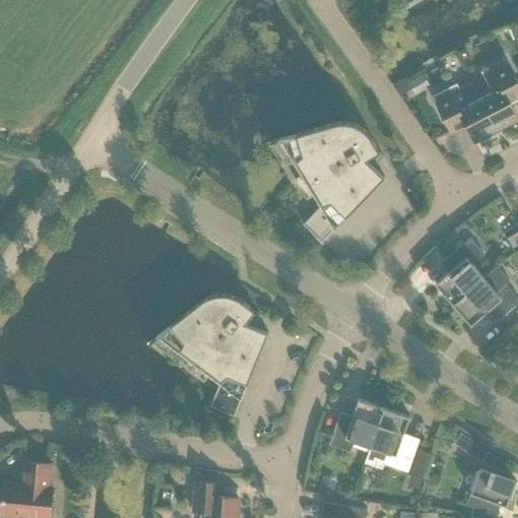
[(476,96),(495,133),(517,121),(504,96),(517,88),(517,87),(504,60),(479,72),(489,90),(476,96)]
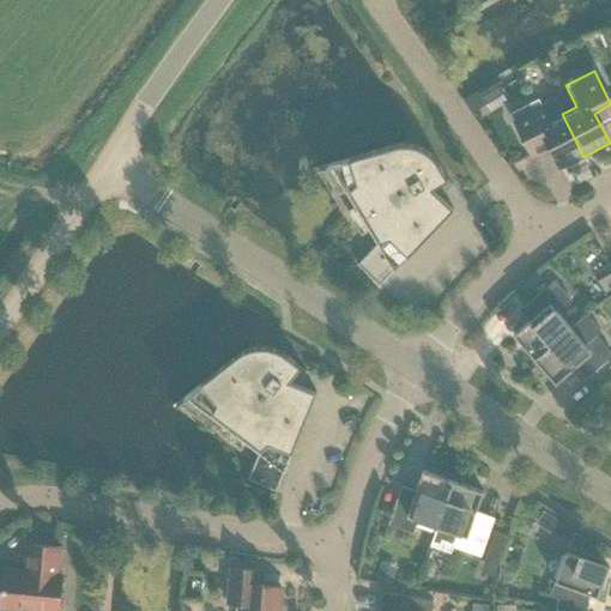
[(504,103),(496,89),(479,100),(488,114),(504,103)]
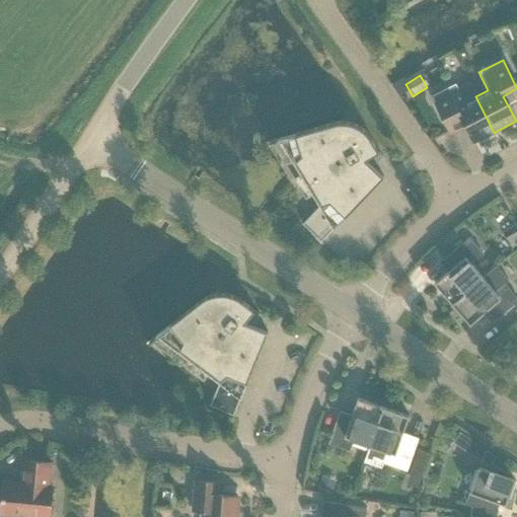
[(494,133),(475,96),(474,97),(467,84),(456,89),(454,85),(430,97),(450,137),(464,130),(472,144),(494,133)]
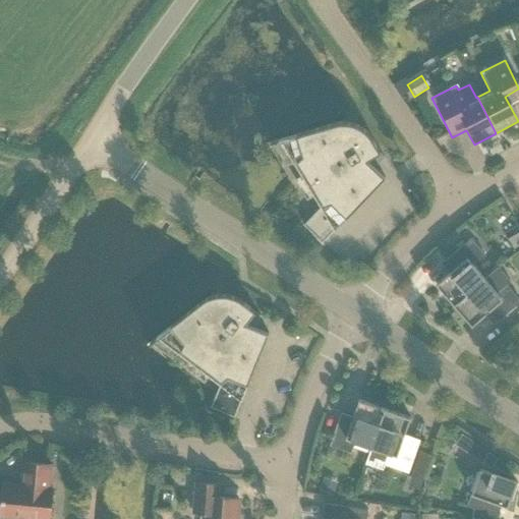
[(383,160),(371,141),(366,134),(359,128),(350,125),(341,124),(333,125),(266,145),(267,147),(275,143),(285,152),(319,209),(302,226),(321,244),(383,178),(373,169),(383,160)]
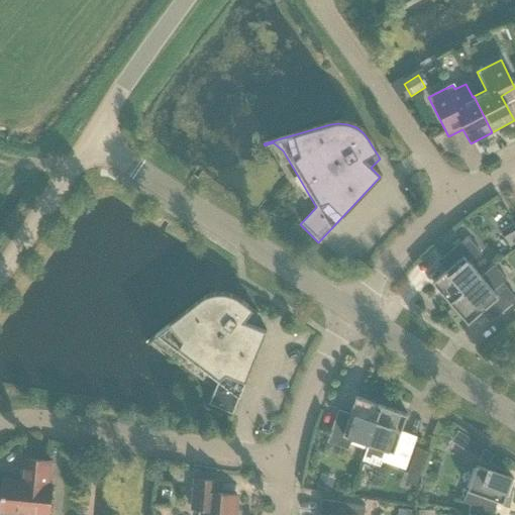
[(503,238),(509,247),(514,243),(514,236),(512,232),(503,238)]
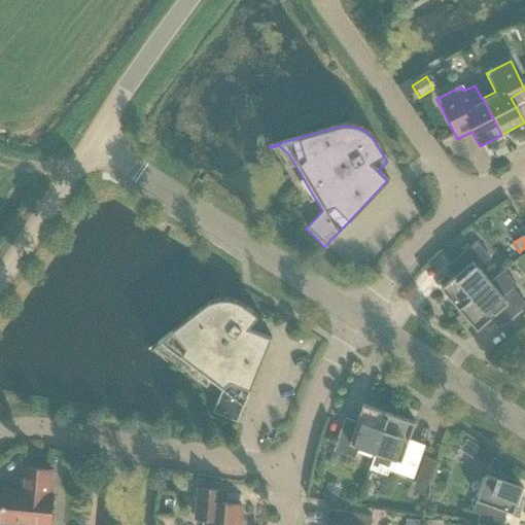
[(489,284),(488,283),(477,270),(489,260),(475,243),(449,266),(457,275),(440,289),(457,310),(489,284)]
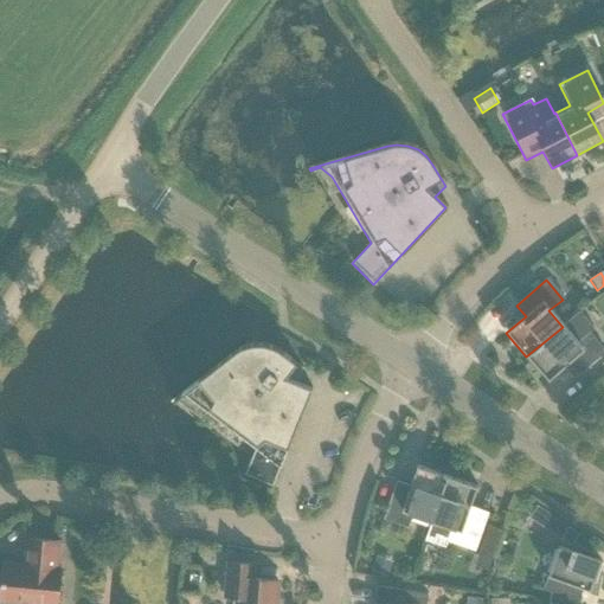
[(526,357),(547,381),(566,364),(577,376),(603,353),(588,334),(591,331),(577,313),(561,326),(563,327),(526,357)]
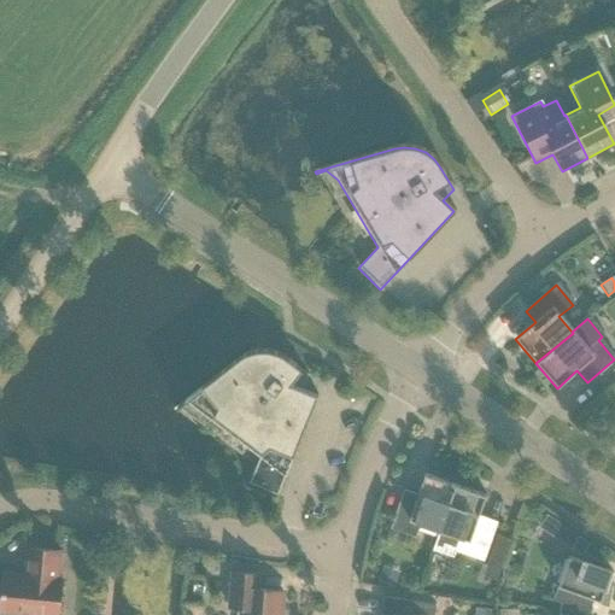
[(173,413),(174,411),(182,405),(197,410),(258,457),(247,484),(276,496),(316,397),(302,390),(308,376),(287,361),(279,355),(268,352),(257,352),(246,355),(238,359),(171,411),(173,413)]
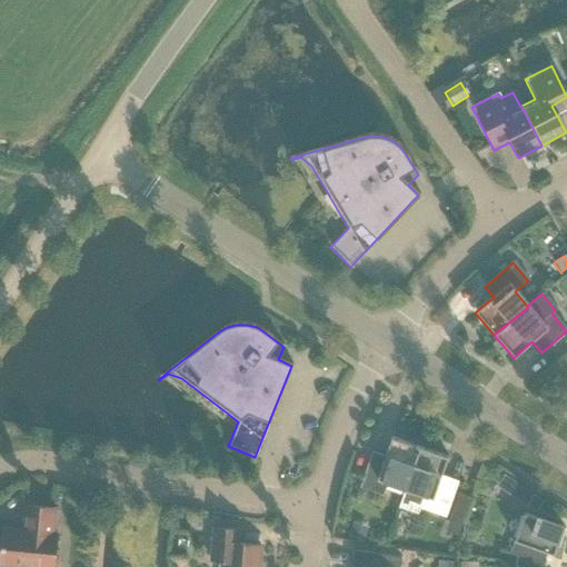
[(404,490),(418,448),(390,438),(383,461),(369,457),(359,488),(381,497),(386,484),(404,490)]
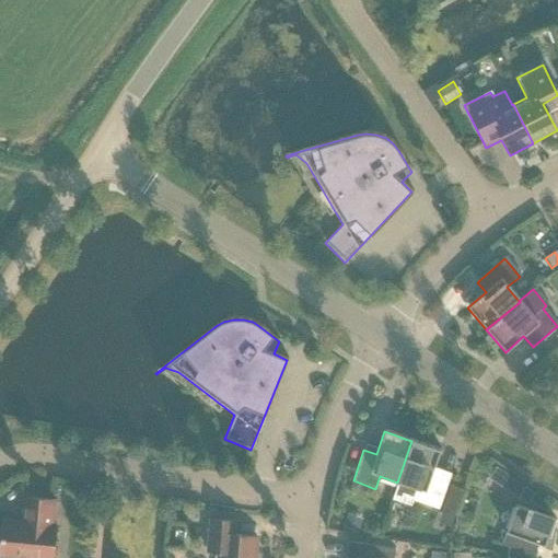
[(440,451),(422,444),(411,441),(397,483),(392,500),(409,507),(411,501),(438,510),(448,479),(431,474),(440,451)]
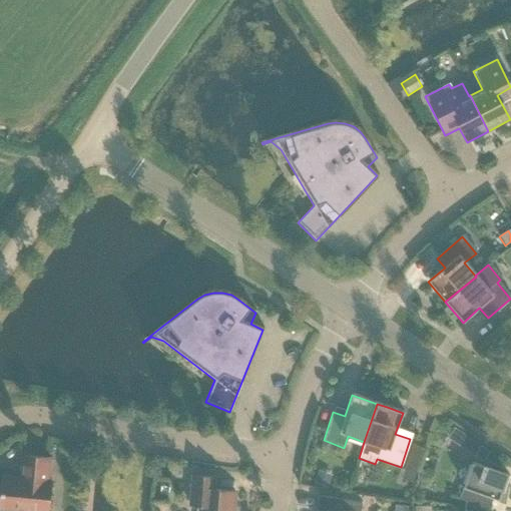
[(423,450),(412,446),(400,480),(412,484),(423,450)]
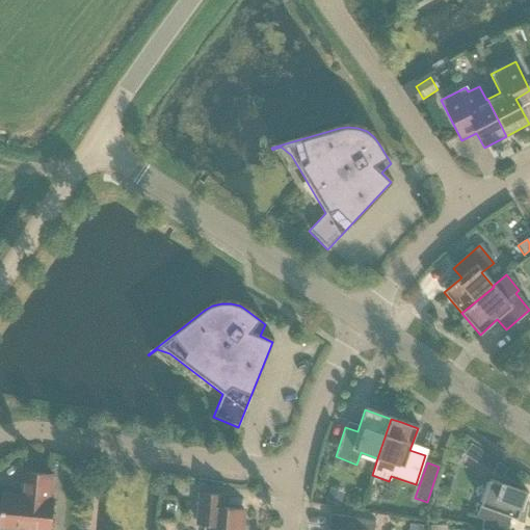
[(48,502),(50,477),(22,474),(20,499),(1,497),(0,514),(0,528),(14,529),(48,529),(51,502),(48,502)]
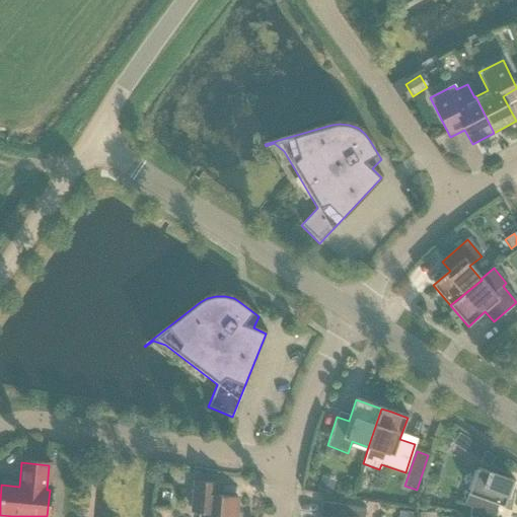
[(496,516),(493,515),(497,505),(503,507),(509,509),(513,489),(510,489),(513,482),(476,468),(463,506),(470,508),(469,513),(489,516),(496,516)]
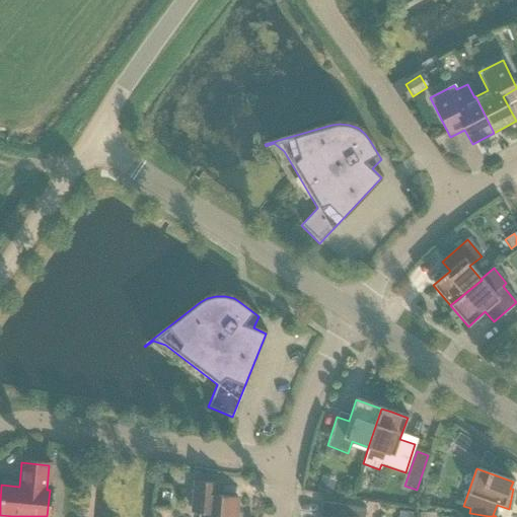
[(234,516),(236,499),(216,497),(217,485),(193,483),(191,511),(205,513),(204,516),(234,516)]
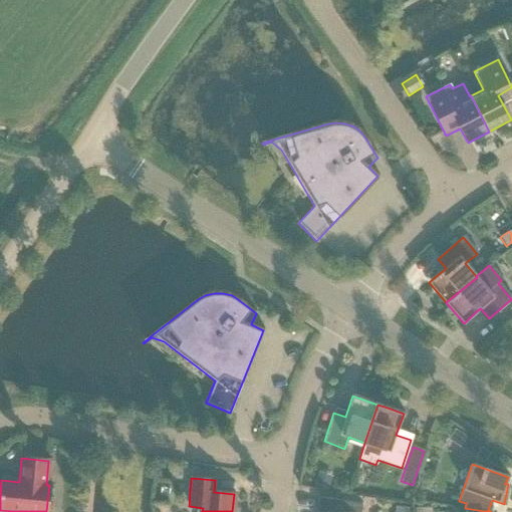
[(359,511),(361,505),(318,498),(315,511),(359,511)]
